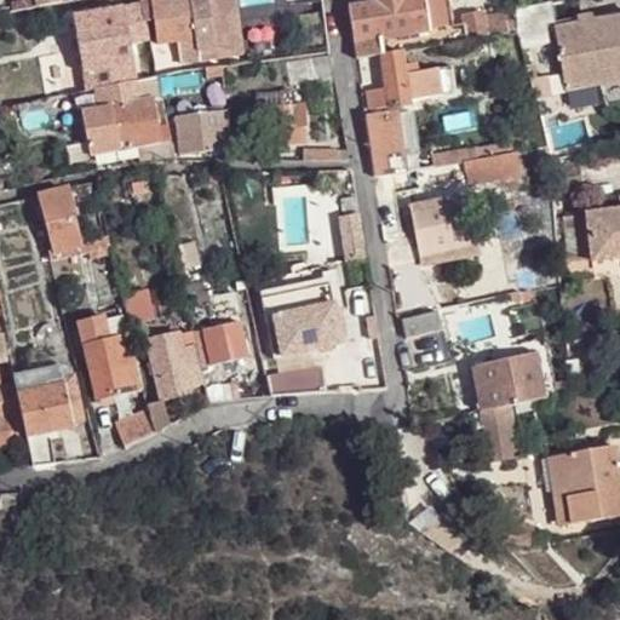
[(19,0),(22,10),(68,0),(19,0)]
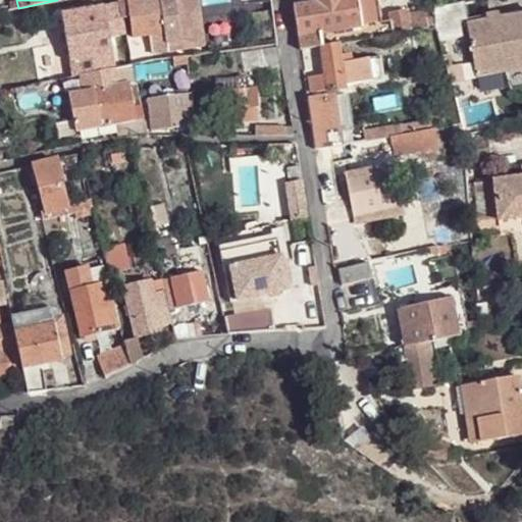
[(173,0),(134,0),(117,2),(120,18),(127,17),(132,39),(148,37),(163,35),(164,43),(180,40),(173,0)]
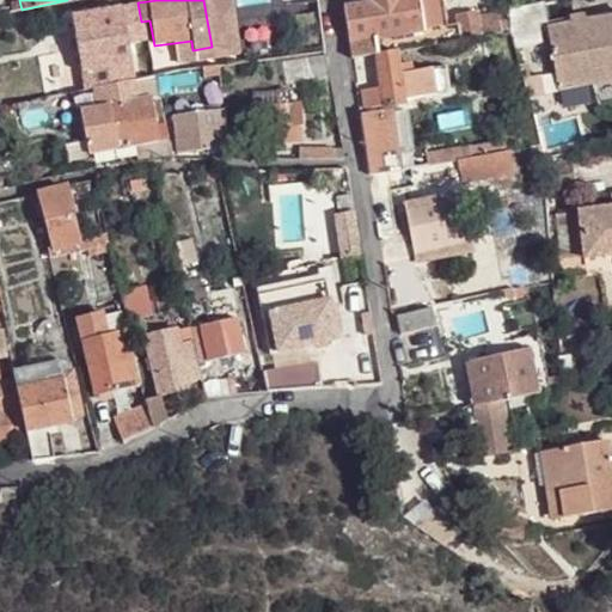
[(191,41),(173,43),(175,55),(237,46),(228,0),(203,0),(212,47),(193,50),(191,41)]
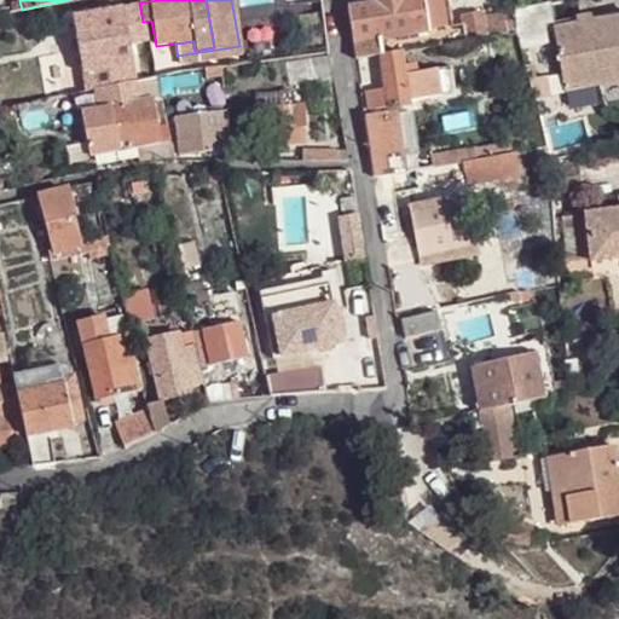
[(444,0),(371,0),(368,0),(369,4),(346,9),(354,58),(377,56),(379,55),(375,38),(426,29),(427,27),(447,24),(444,0)]
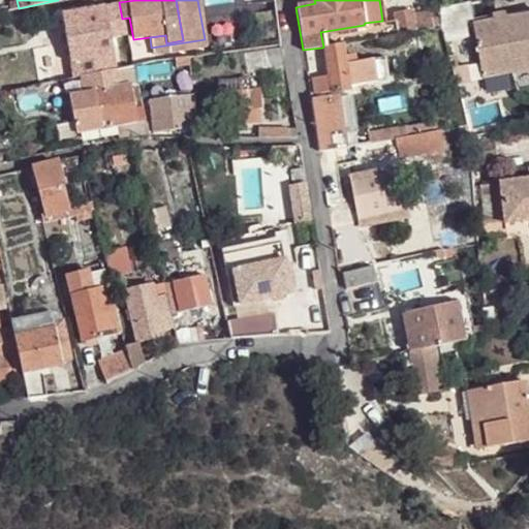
[(119,2),(102,5),(106,22),(112,21),(122,19),(119,2)]
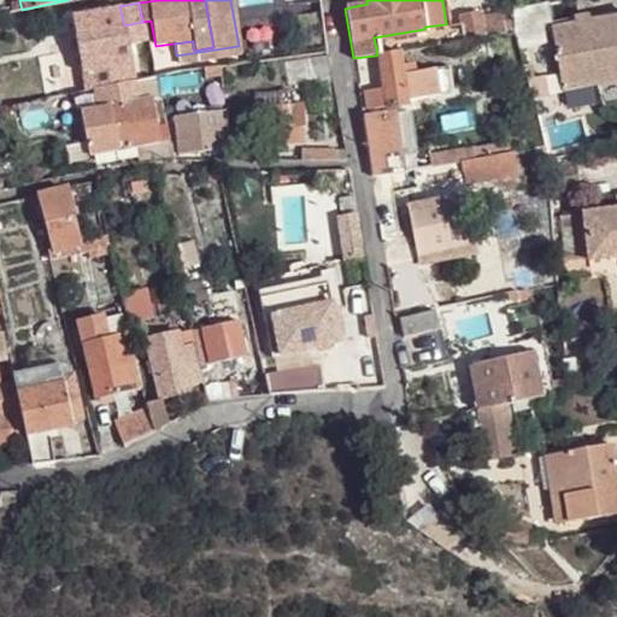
[(548,5),(507,12),(513,33),(515,33),(532,30),(532,27),(552,23),(548,5)]
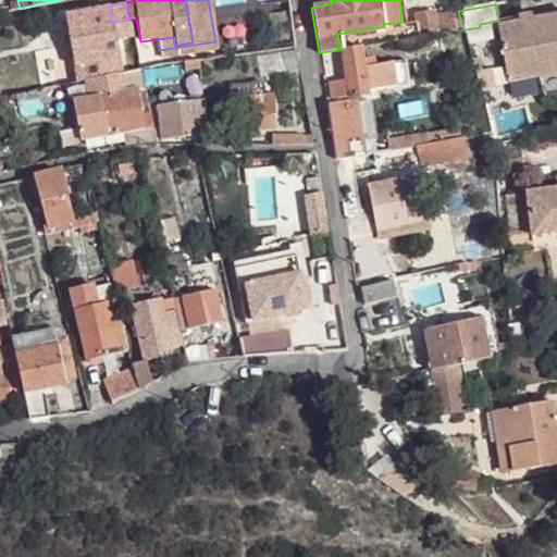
[(63,14),(75,82),(90,78),(108,75),(104,60),(119,58),(112,23),(108,5),(63,14)]
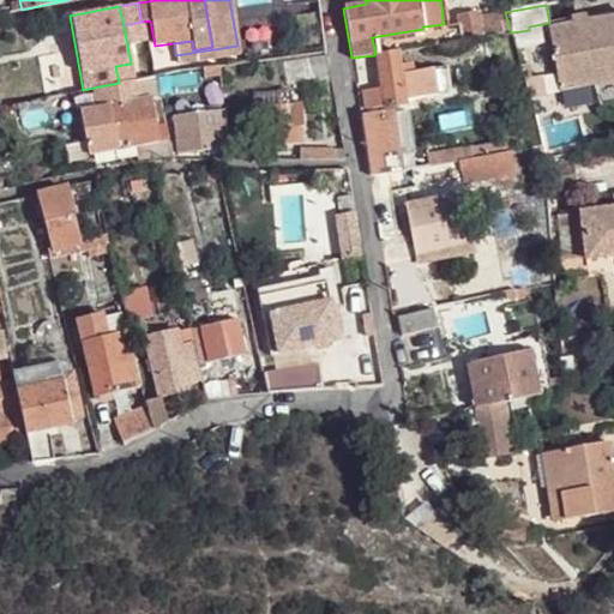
[(461,17),(464,37),(473,35),(473,40),(495,36),(498,36),(495,20),(481,23),(480,13),(461,17)]
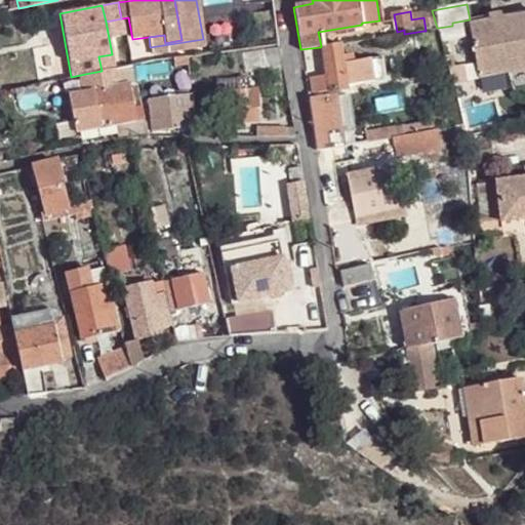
[(487,14),(488,22),(502,18),(500,11),(487,14)]
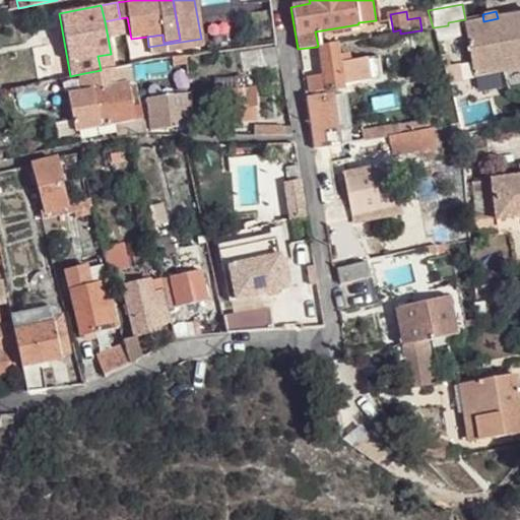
[(519,14),(498,18),(483,21),(464,24),(473,77),(519,67),(519,14)]
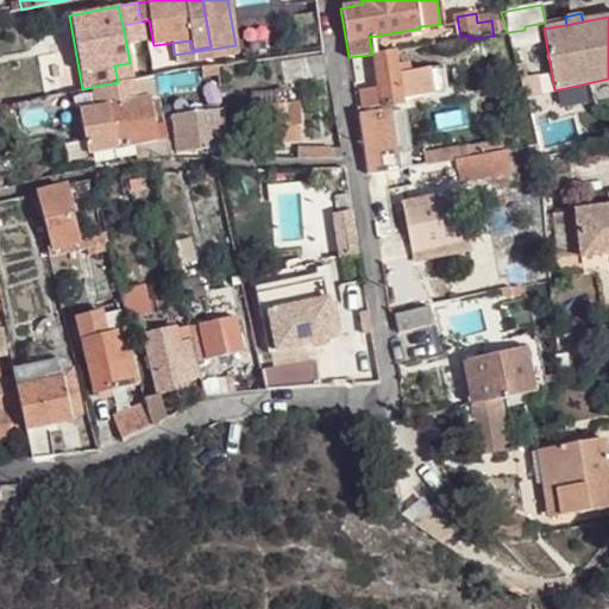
[(146,39),(140,22),(129,24),(132,42),(146,39)]
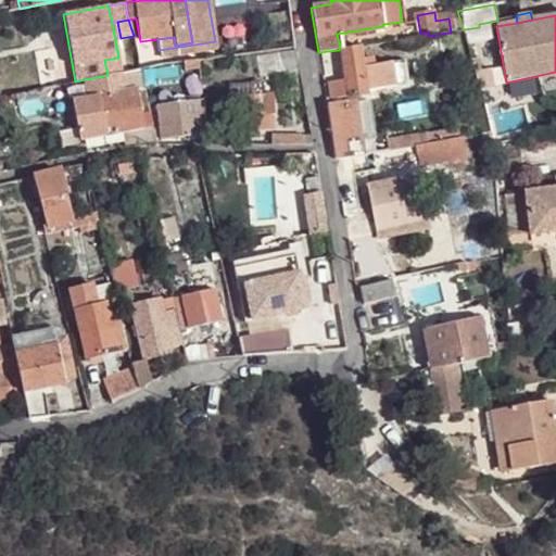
[(298,68),(293,47),(254,52),(258,73),(298,68)]
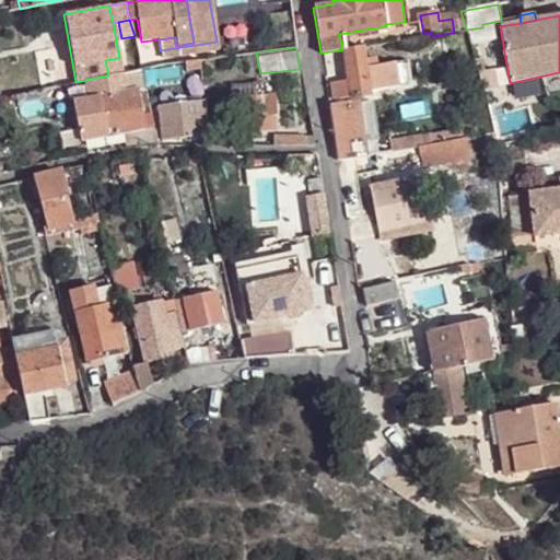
[(364,68),(361,47),(342,49),(341,50),(346,79),(349,97),(368,94),(364,68)]
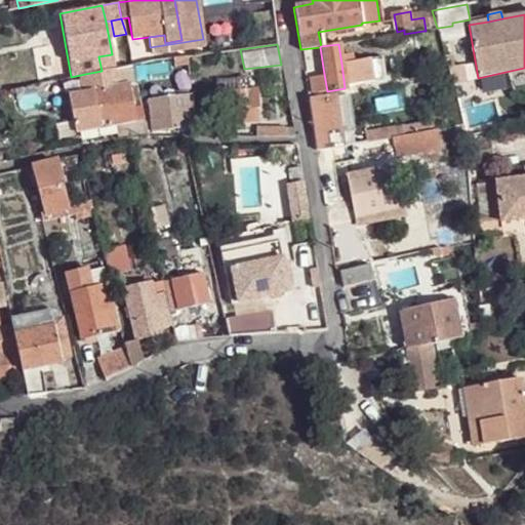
[(369,58),(373,82),(387,80),(384,55),(369,58)]
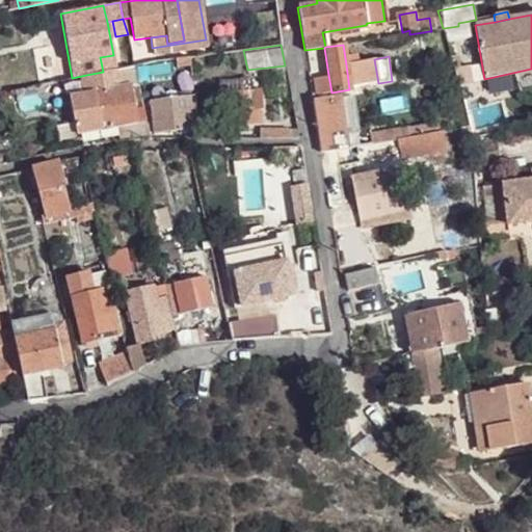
[(190,58),(175,60),(177,69),(191,68),(190,58)]
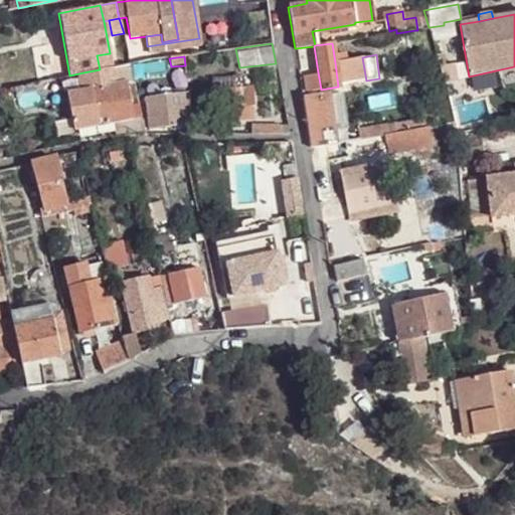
[(335,62),(338,87),(366,80),(362,57),(335,62)]
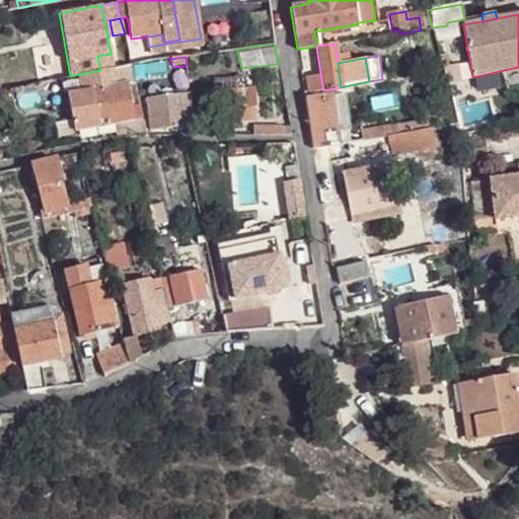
[(134,75),(132,64),(120,67),(121,76),(134,75)]
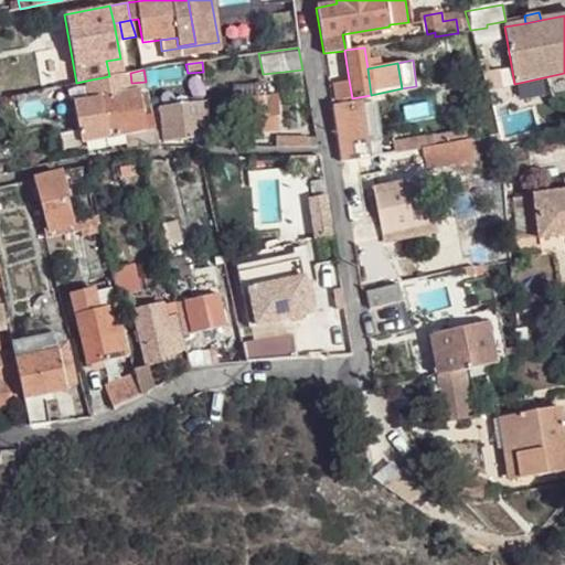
[(145,129),(138,92),(124,93),(120,74),(109,76),(92,80),(96,100),(100,98),(107,136),(145,129)]
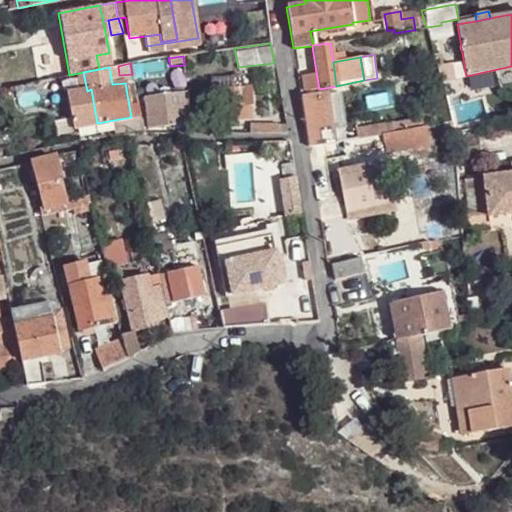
[(303,91),(319,89),(316,72),(300,75),(303,91)]
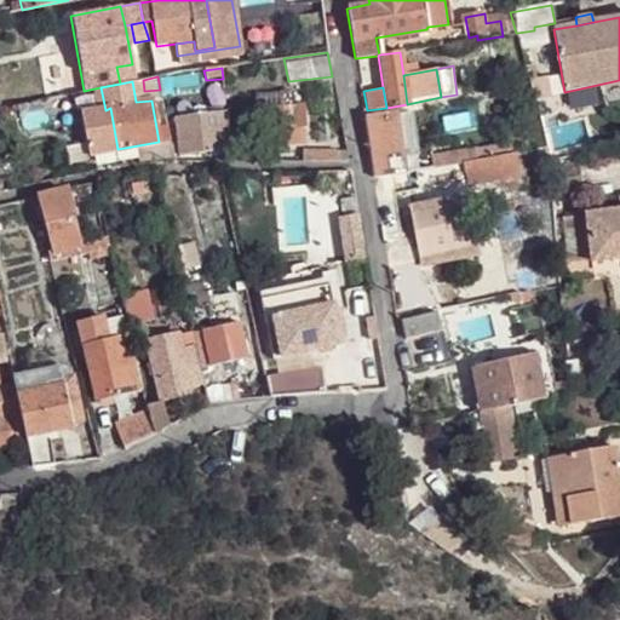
[(267,131),(269,147),(302,143),(300,128),(305,127),(302,107),(290,109),(288,90),(252,93),(254,113),(244,114),(246,132),(267,131)]
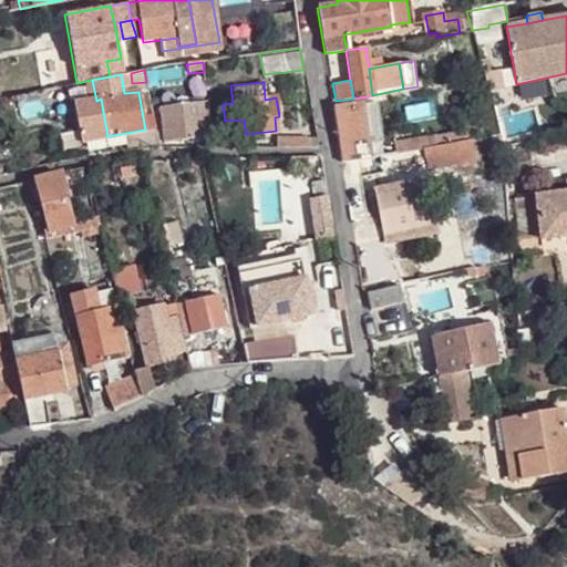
[(101,99),(96,101),(85,102),(92,138),(107,136),(101,99)]
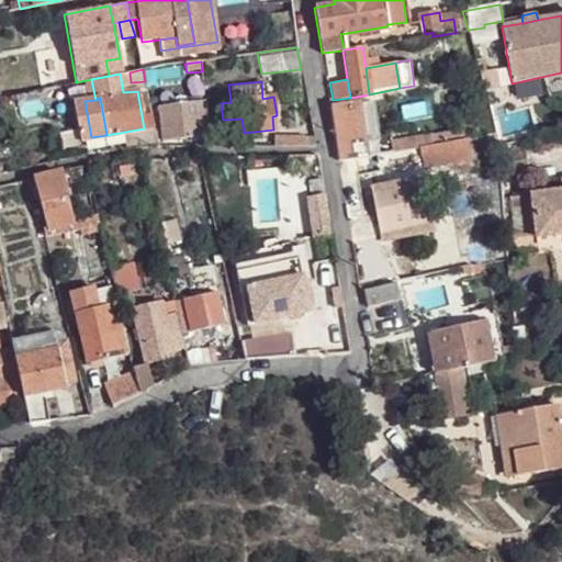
[(338,163),(395,152),(418,148),(434,146),(433,135),(382,144),(374,101),(357,104),(329,108),(338,163)]
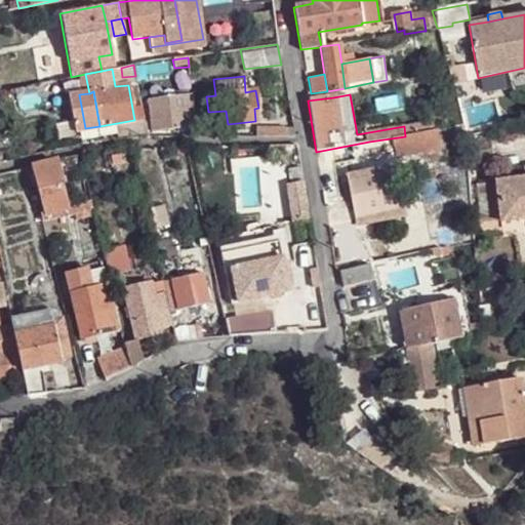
[(148,101),(152,132),(179,128),(178,123),(194,121),(192,95),(148,101)]
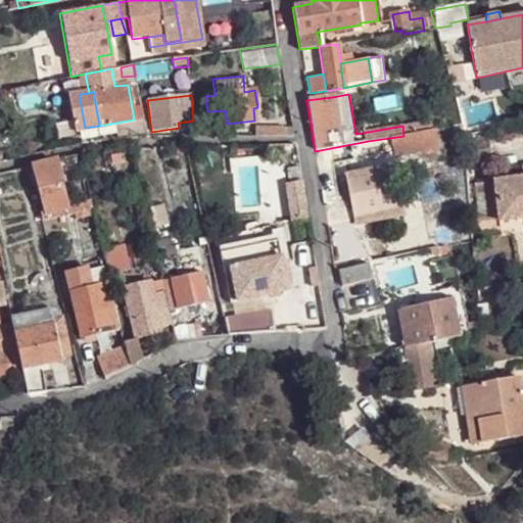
[(432,130),(430,121),(421,123),(422,132),(432,130)]
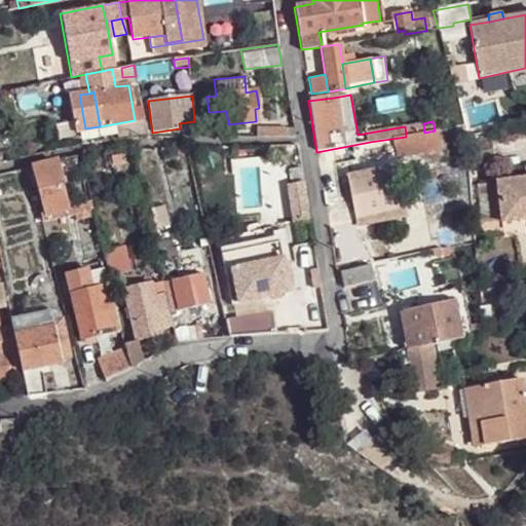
[(148,136),(145,123),(126,126),(128,137),(148,136)]
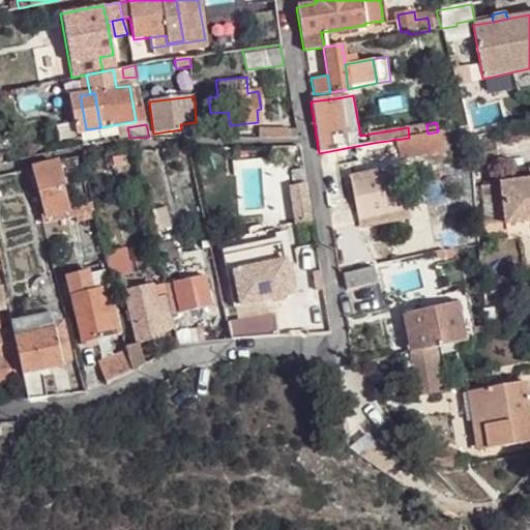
[(414,125),(416,136),(428,134),(427,124),(414,125)]
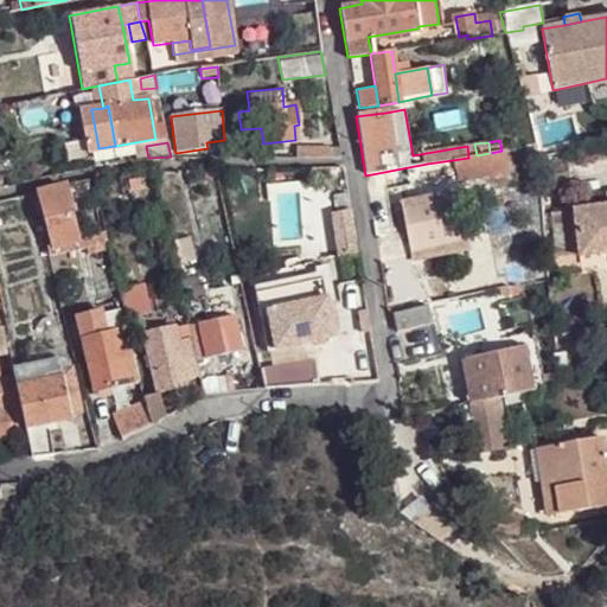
[(328,159),(328,148),(294,148),(295,158),(328,159)]
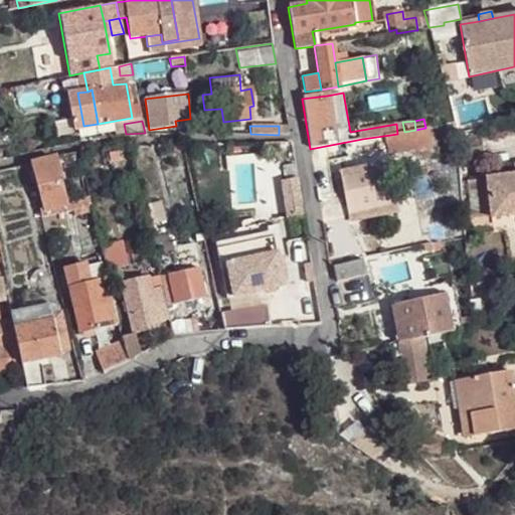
[(279,126),(279,135),(289,135),(288,126),(279,126)]
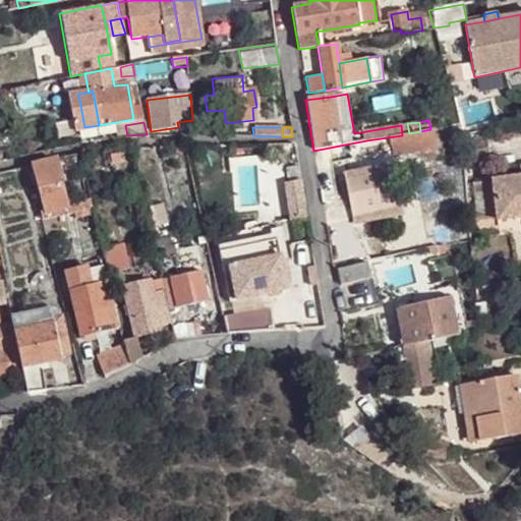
[(436,151),(432,129),(430,129),(420,131),(409,133),(402,135),(388,137),(390,145),(393,155),(436,151)]
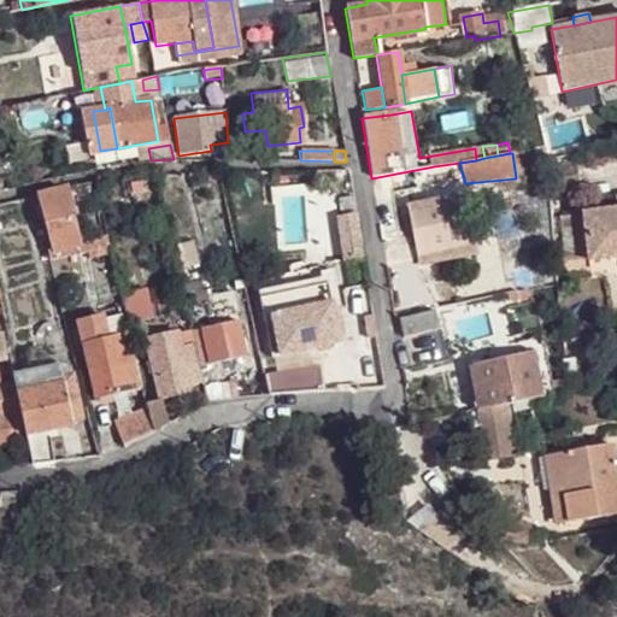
[(147,192),(145,182),(134,184),(135,193),(147,192)]
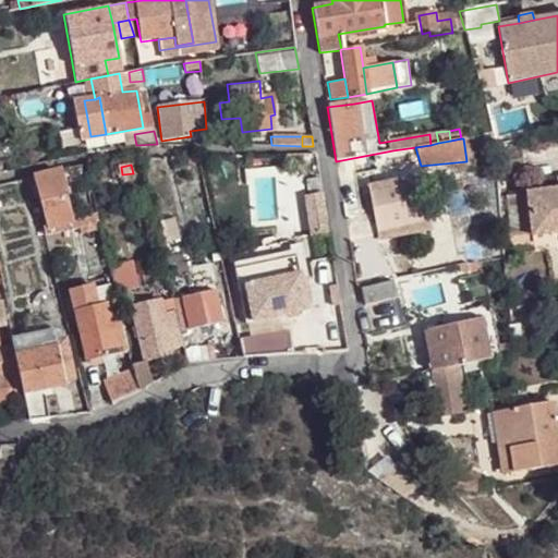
[(67,195),(60,169),(34,176),(48,227),(71,220),(63,197),(67,195)]
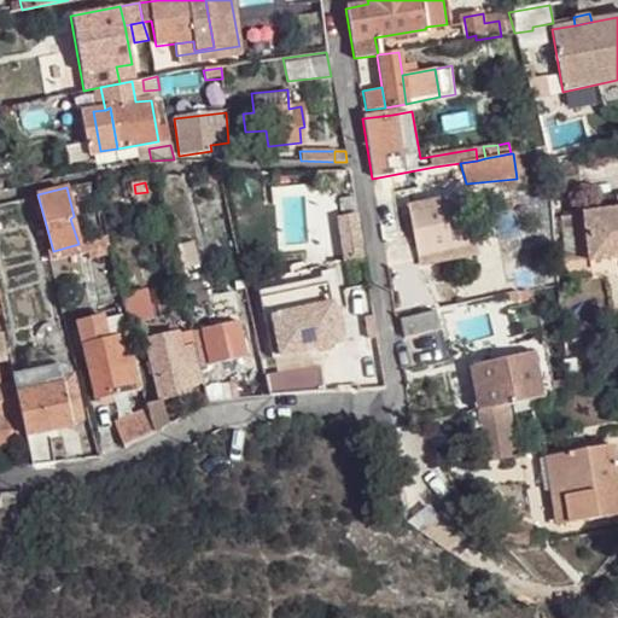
[(474,248),(459,188),(400,205),(410,243),(415,263),(474,248)]
